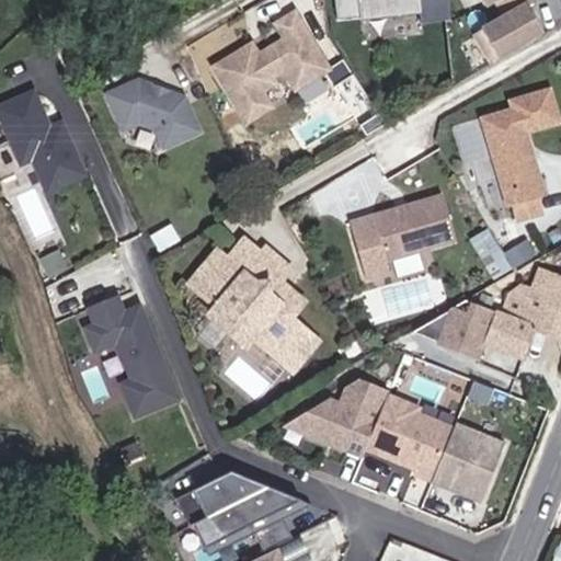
[(335,0),(338,21),(359,19),(421,12),(419,0),(335,0)]
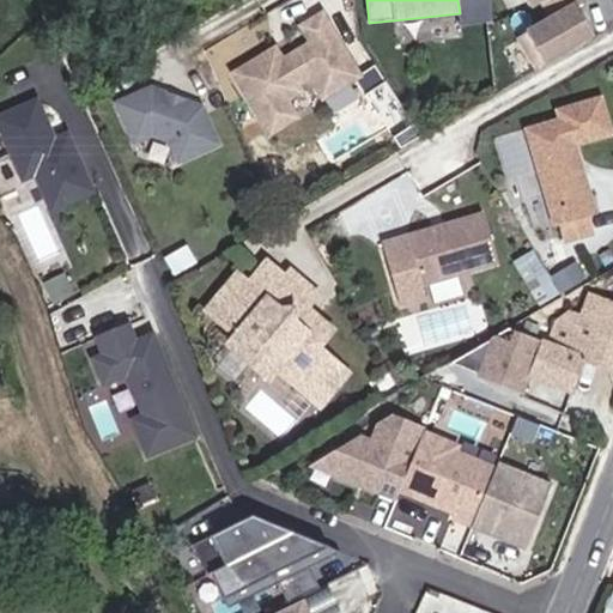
[(593,36),(575,5),(583,0),(526,0),(529,6),(539,0),(540,0),(551,18),(519,36),(536,68),(593,36)]
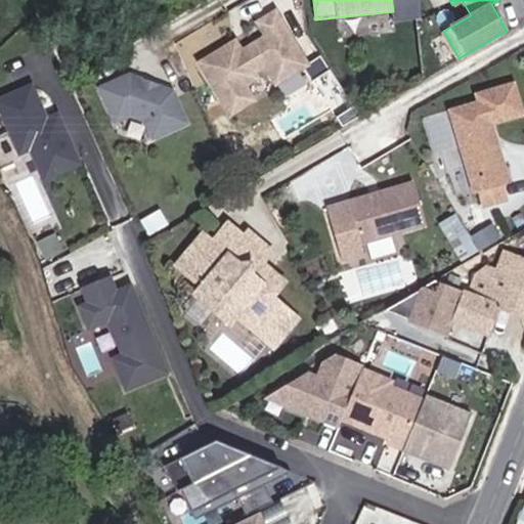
[(305,63),(275,12),(254,26),(262,41),(250,48),(253,53),(241,60),(230,43),(200,60),(230,114),(248,103),(238,89),(253,81),(250,77),(262,70),(270,84),(305,63)]
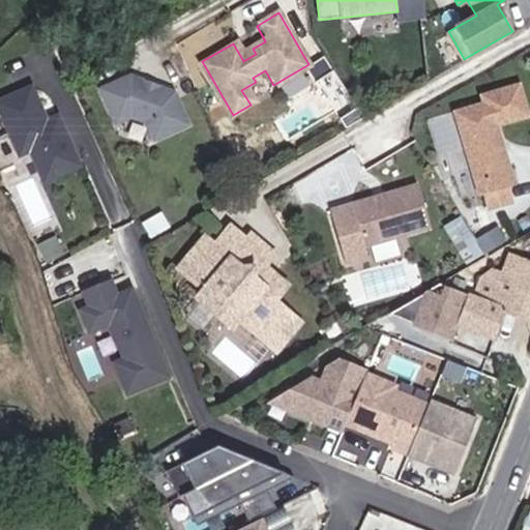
[(127,75),(98,88),(113,122),(128,115),(143,120),(151,138),(187,121),(173,90),(156,84),(151,86),(145,84),(143,80),(127,75)]
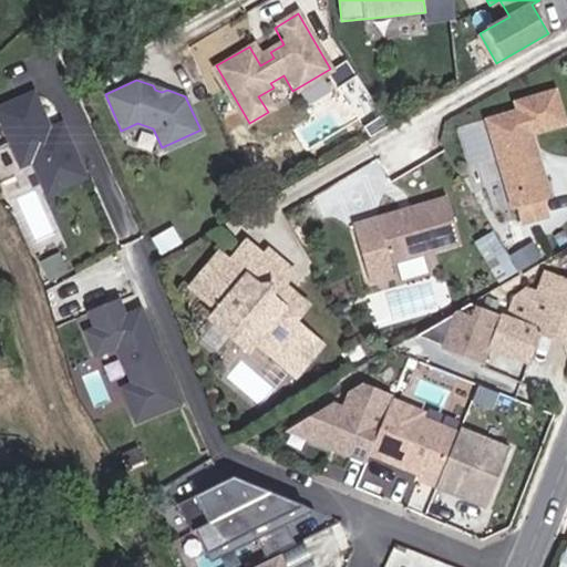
[(85,176),(61,122),(49,127),(33,91),(0,105),(0,121),(20,165),(31,161),(47,194),(85,176)]
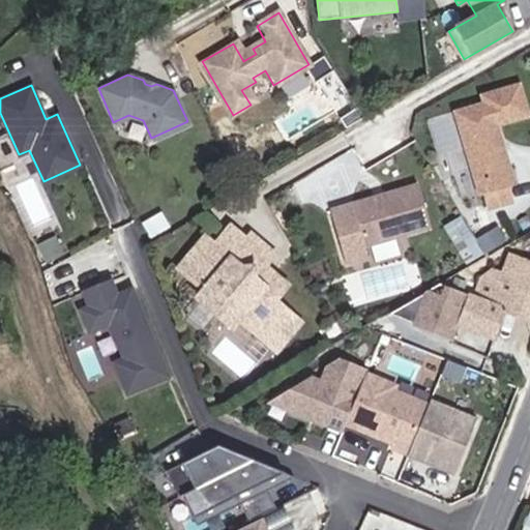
[(527,115),(518,85),(482,96),(484,104),(457,113),(477,182),(470,184),(474,197),(484,194),(489,207),(512,200),(504,175),(509,173),(495,124),(527,115)]
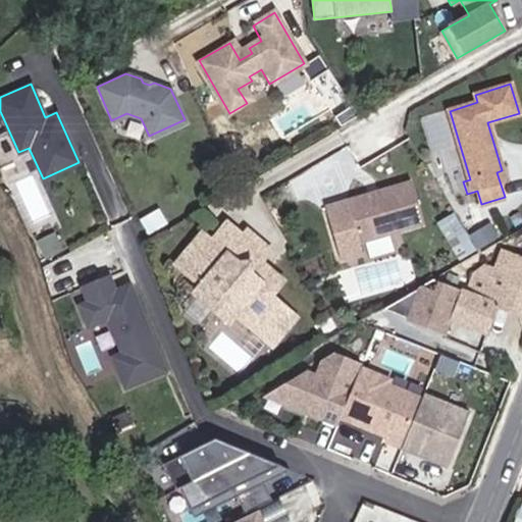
[(411,181),(347,201),(359,243),(423,223),(411,181)]
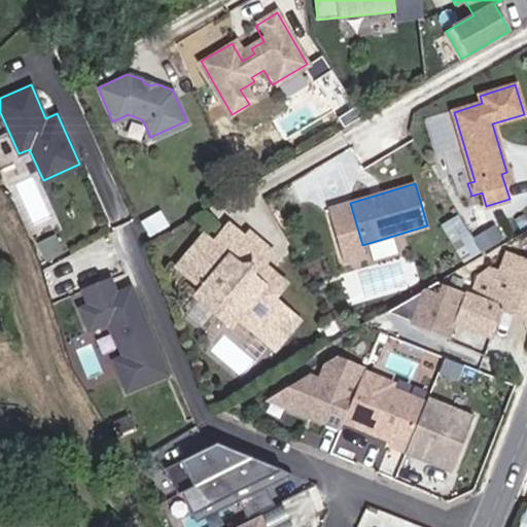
[(150,234),(168,223),(160,210),(142,220),(150,234)]
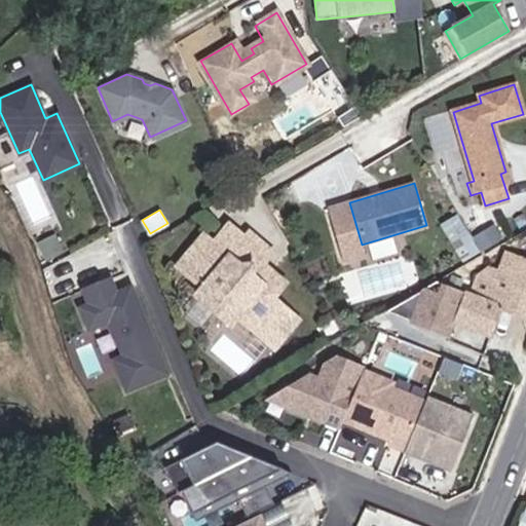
[(444,224),(465,260),(486,247),(464,212),(444,224)]
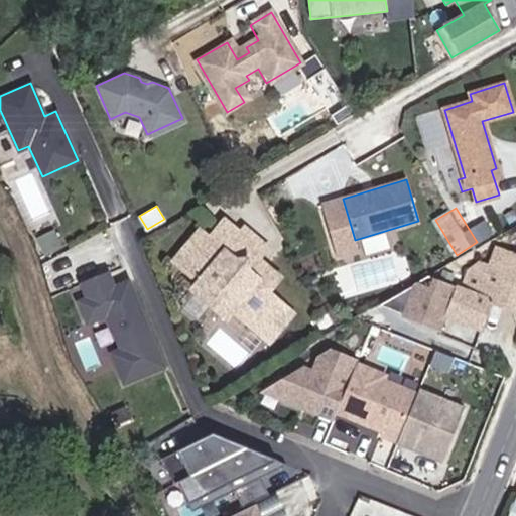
[(224,220),(219,226),(235,240),(240,234),(224,220)]
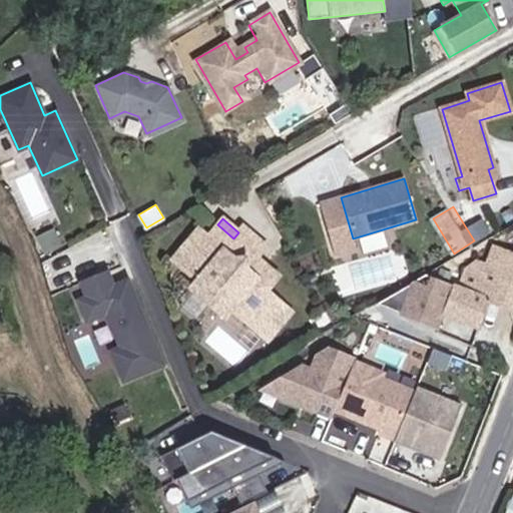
[(207,235),(199,228),(172,259),(196,280),(191,286),(192,290),(220,315),(225,314),(229,310),(265,341),(289,313),(264,291),(277,277),(254,258),(266,246),(243,226),(238,232),(233,238),(217,224),(207,235)]
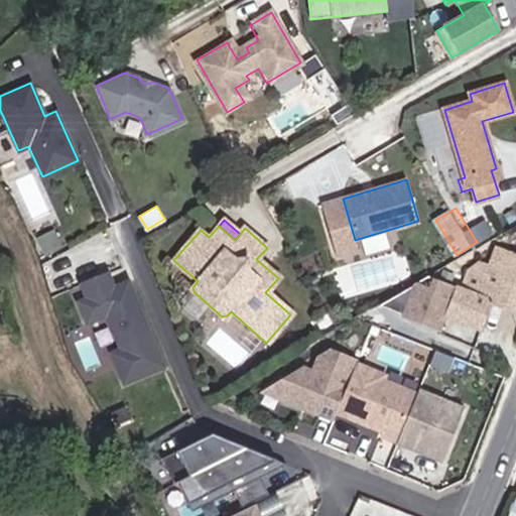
[(515,311),(515,310),(515,257),(494,249),(488,266),(479,262),(467,271),(460,289),(457,287),(445,316),(481,331),(492,302),(515,311)]
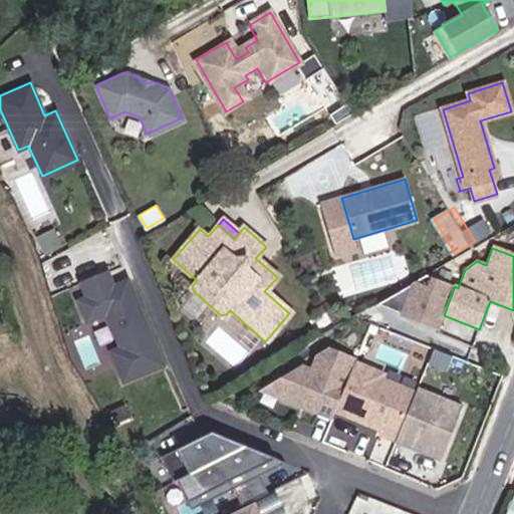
[(351,262),(354,287),(404,281),(401,256),(351,262)]
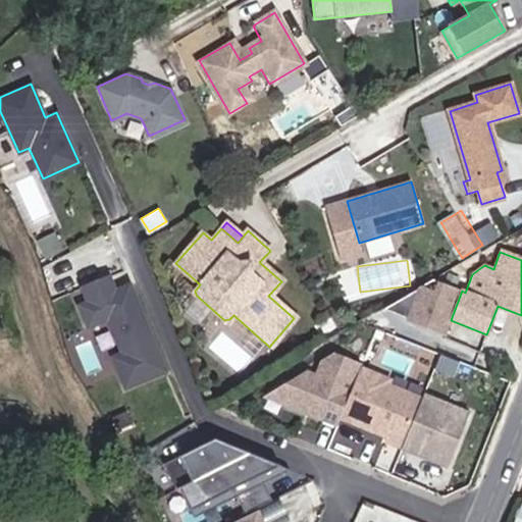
[(168,368),(131,281),(115,289),(109,274),(83,286),(89,301),(80,305),(90,326),(109,317),(124,351),(115,355),(128,385),(168,368)]
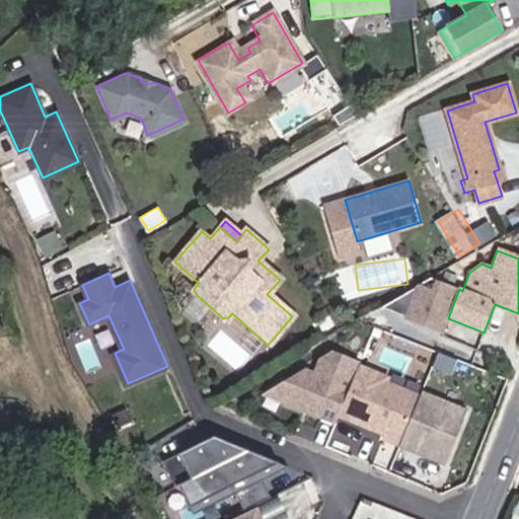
[(448,318),(459,289),(435,280),(431,289),(418,284),(395,297),(409,302),(402,317),(442,331),(448,318)]
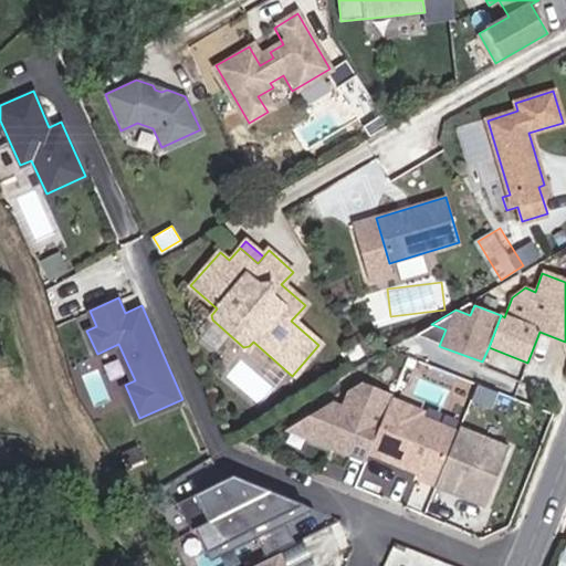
[(342,408),(329,404),(308,417),(315,441),(364,461),(367,452),(389,398),(391,395),(363,384),(347,392),(342,408)]
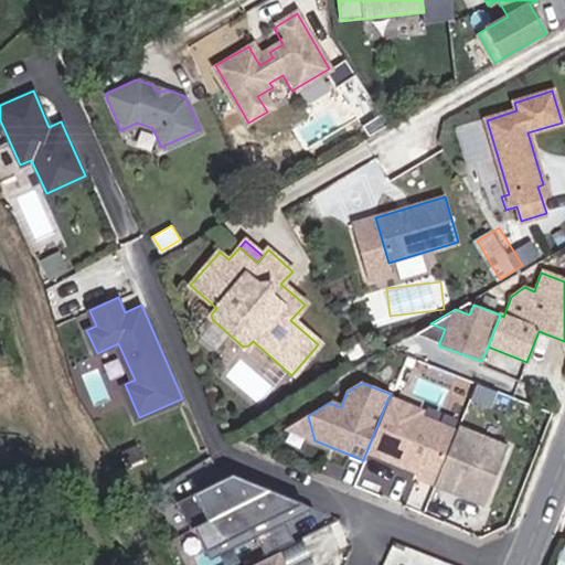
[(422,411),(388,397),(366,451),(418,473),(417,478),(434,484),(456,430),(419,416),(422,411)]
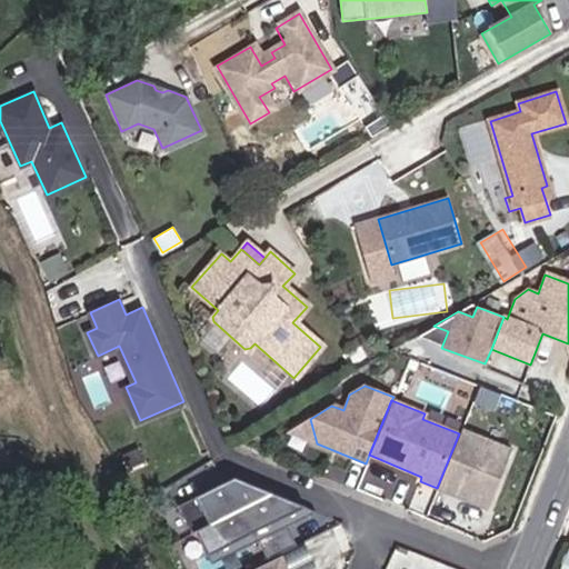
[(317,443),(310,419),(289,432),(317,443)]
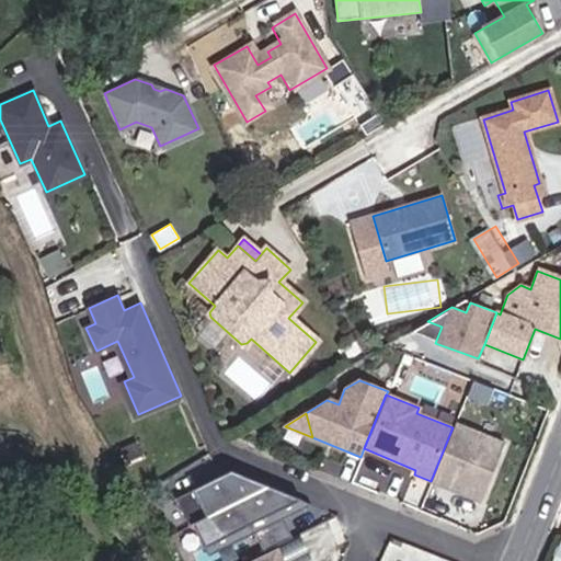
[(480,502),(503,444),(455,424),(453,427),(431,481),(480,502)]
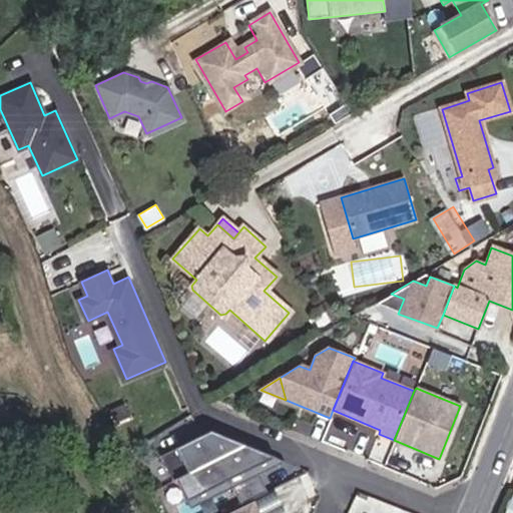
[(200,502),(284,461),(208,431),(159,455),(171,480),(186,473),(200,502)]
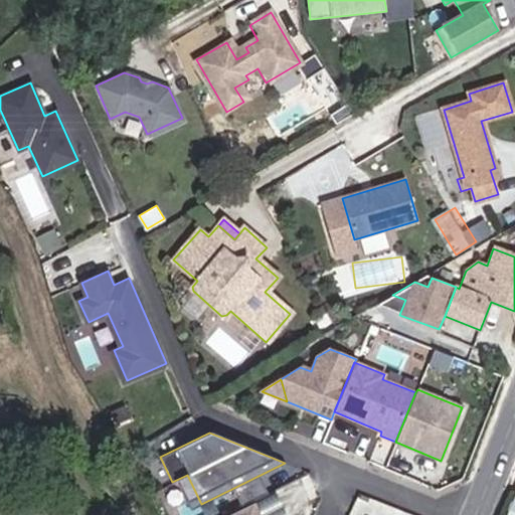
[(280,514),(270,494),(255,501),(262,514),(280,514)]
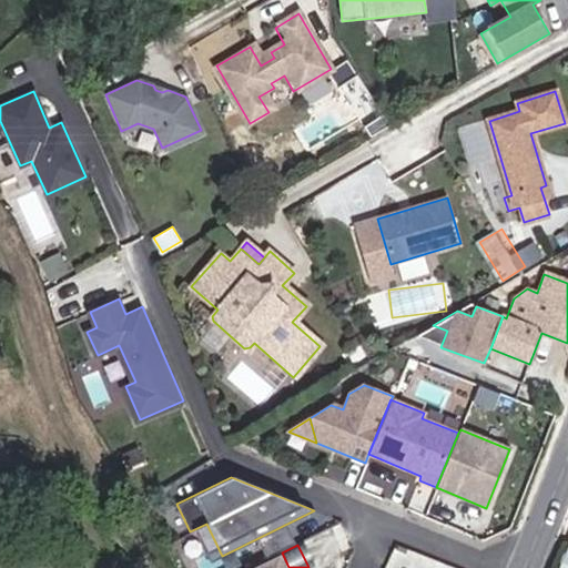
[(283,567),(276,554),(246,567),(283,567)]
